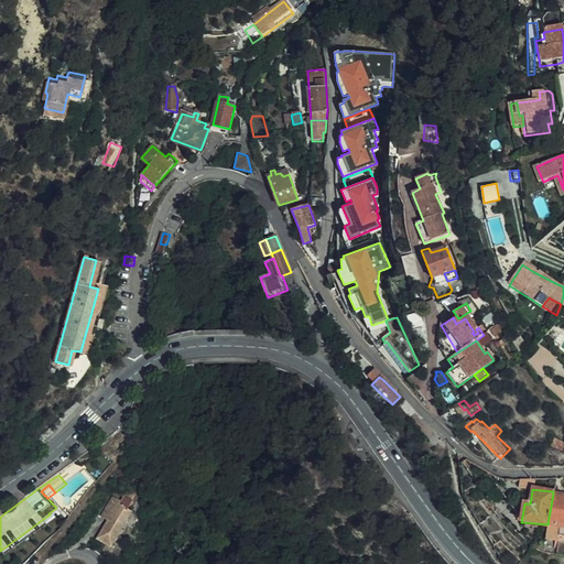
[(563,495),(553,494),(548,524),(545,539),(559,541),(559,535),(563,535),(563,495)]
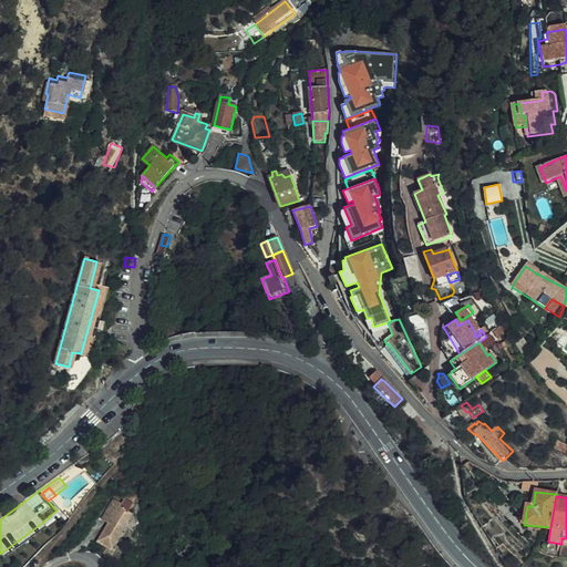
[(113,513),(106,524),(95,542),(111,550),(133,515),(119,506),(120,504),(112,500),(106,508),(107,509),(113,513)]
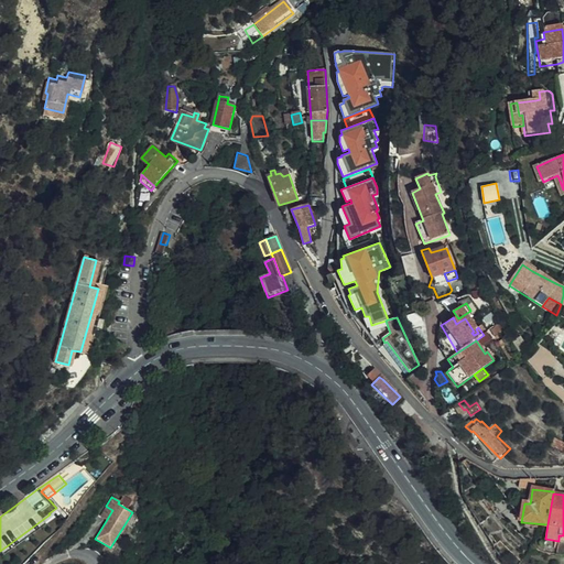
[(100,517),(106,521),(112,510),(107,507),(100,517)]
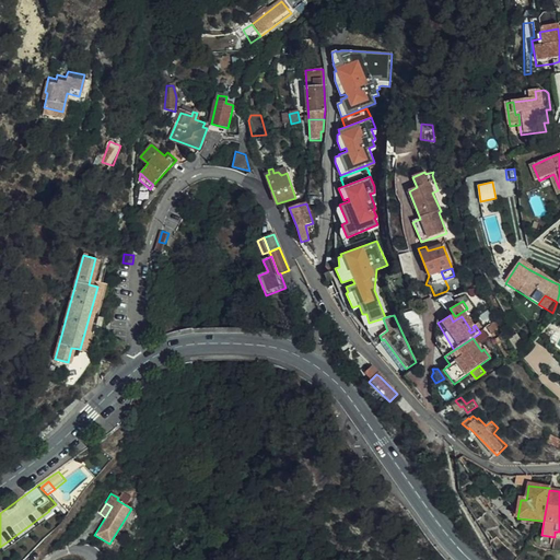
[(57,505),(56,504),(48,510),(49,511),(42,516),(44,520),(50,514),(56,508),(57,505)]
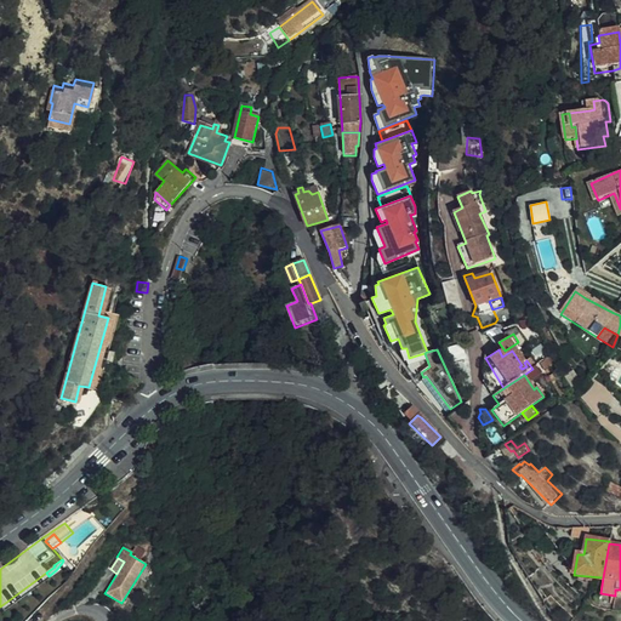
[(0,607),(4,611),(50,577),(49,576),(46,573),(0,607)]
